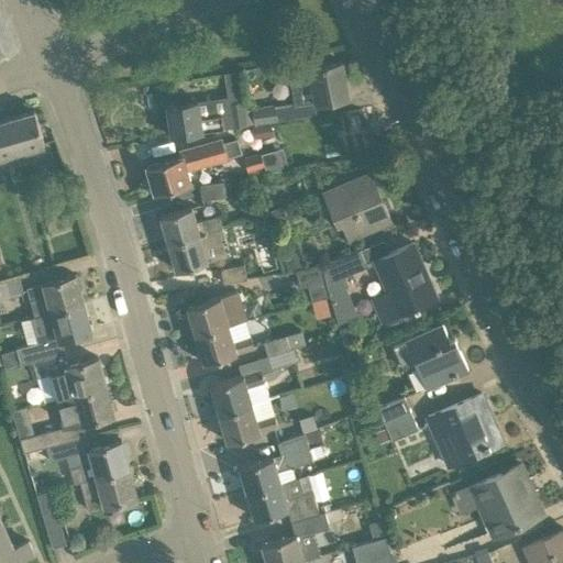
[(293,74),(296,89),(299,101),(275,105),(277,120),(312,114),(311,103),(349,96),(342,62),(328,65),(328,63),(322,64),(323,65),(309,68),(309,69),(293,74)]
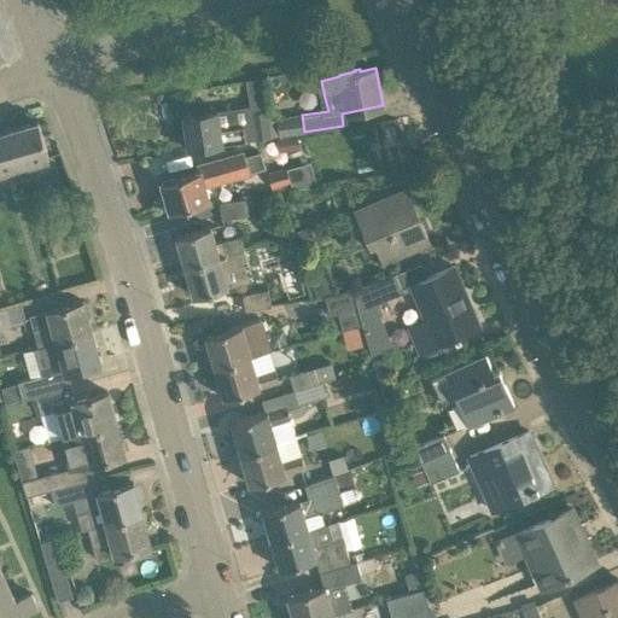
[(255,139),(252,123),(229,127),(220,128),(217,110),(184,115),(188,150),(255,139)]
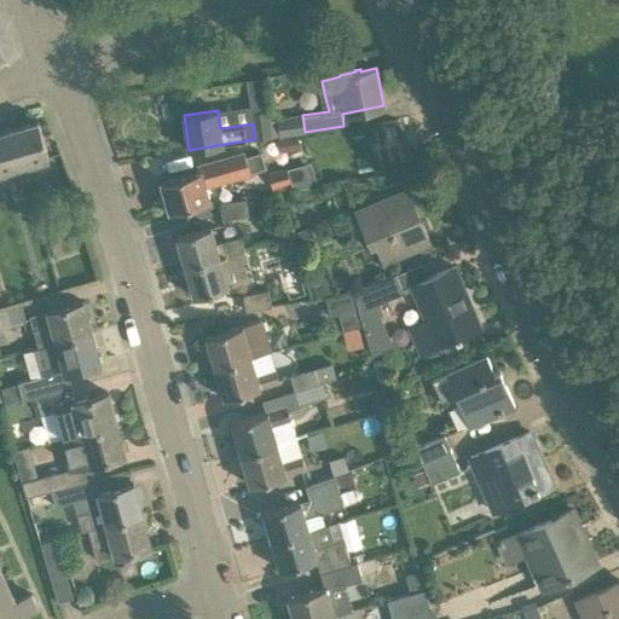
[(271,138),(268,121),(267,111),(252,114),(253,123),(255,139),(255,140),(271,138)]
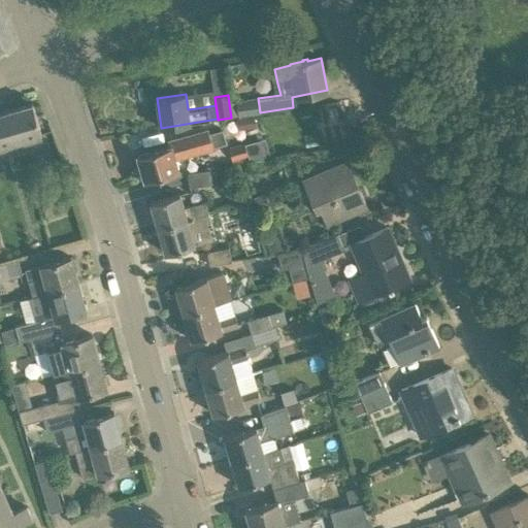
[(237,102),(229,103),(231,118),(239,117),(260,113),(260,112),(258,98),(237,102)]
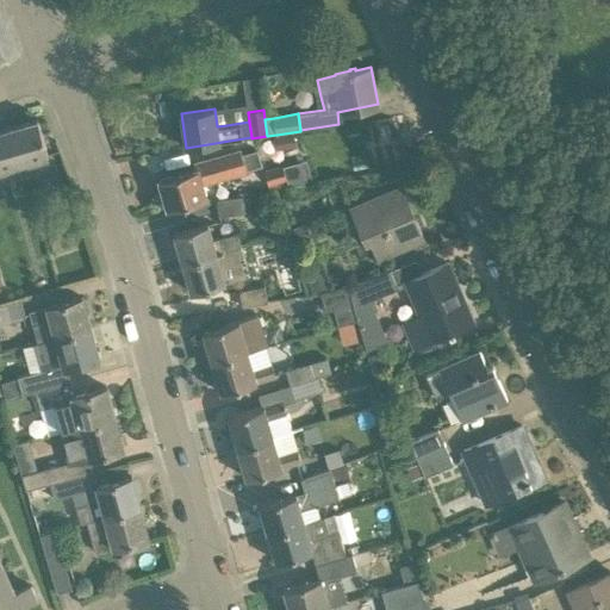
[(0,169),(48,155),(37,118),(0,129),(0,169)]
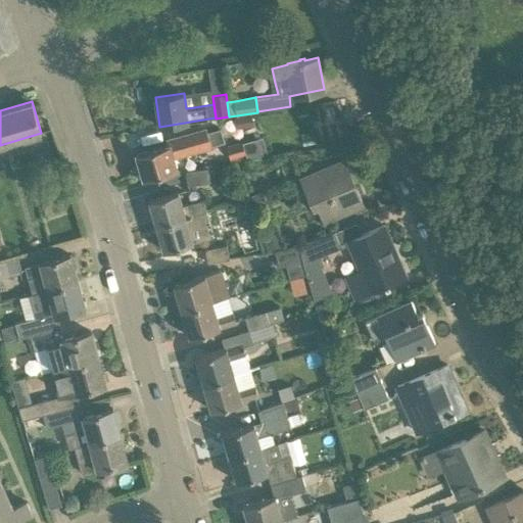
[(233,116),(234,128),(251,126),(249,114),(233,116)]
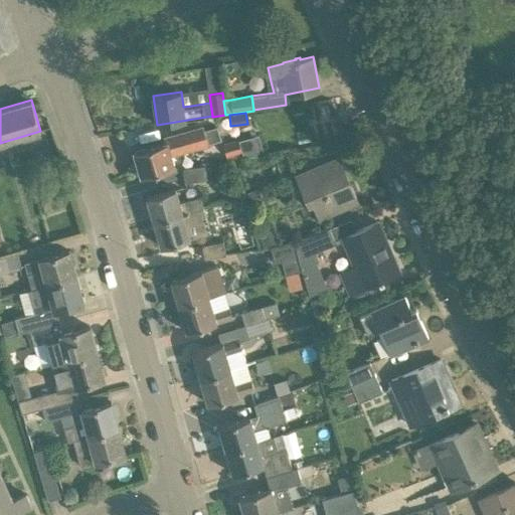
[(217,127),(204,130),(203,127),(165,137),(166,141),(134,151),(141,176),(175,166),(171,155),(208,144),(208,143),(221,140),(217,127)]
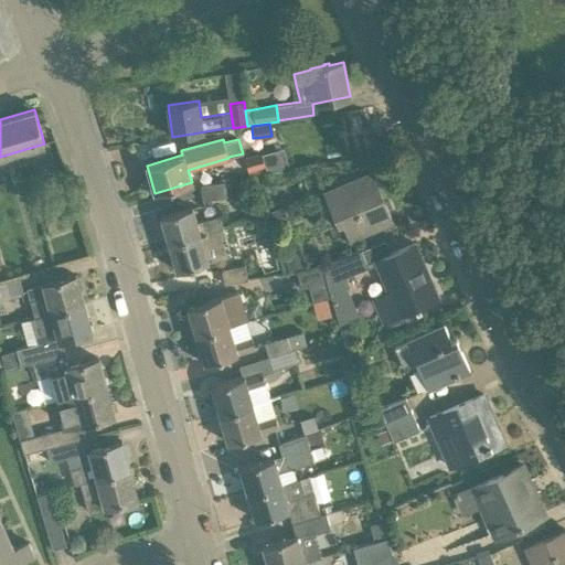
[(266,168),(263,153),(247,157),(252,171),(266,168)]
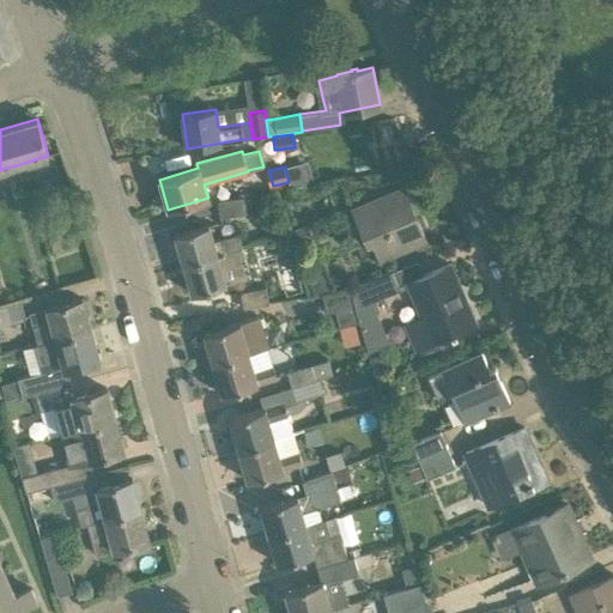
[(419,181),(353,208),(368,243),(374,241),(381,260),(425,241),(411,206),(428,199),(419,181)]
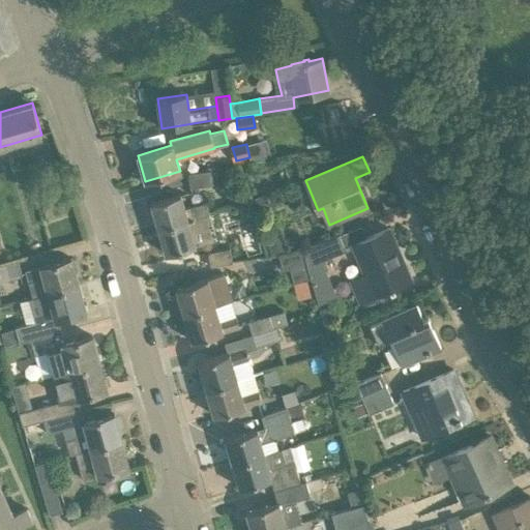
[(218,183),(217,174),(216,171),(210,172),(210,170),(187,174),(190,187),(218,183)]
